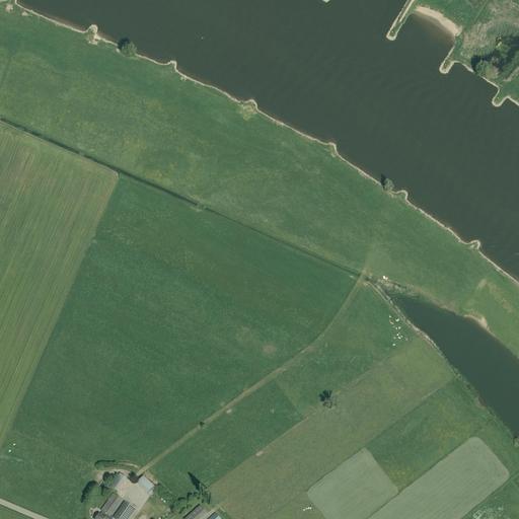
[(120,494),(127,479),(120,475),(112,490),(120,494)]
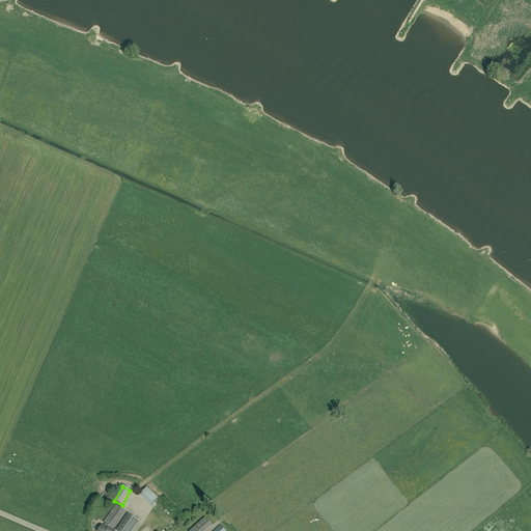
[(139,495),(150,506),(151,505),(152,506),(156,503),(155,502),(159,498),(146,486),(139,495)]
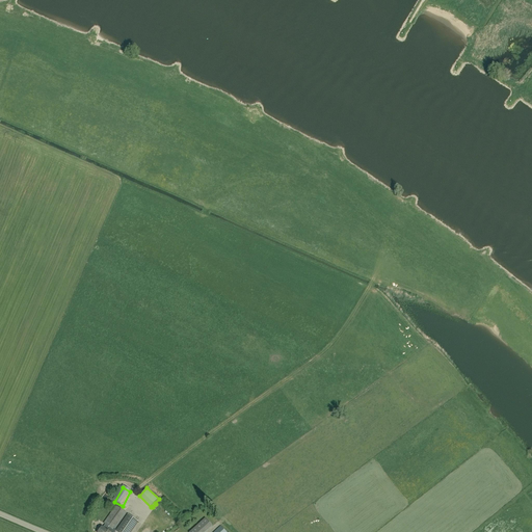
[(106,491),(101,500),(103,502),(109,494),(106,491)]
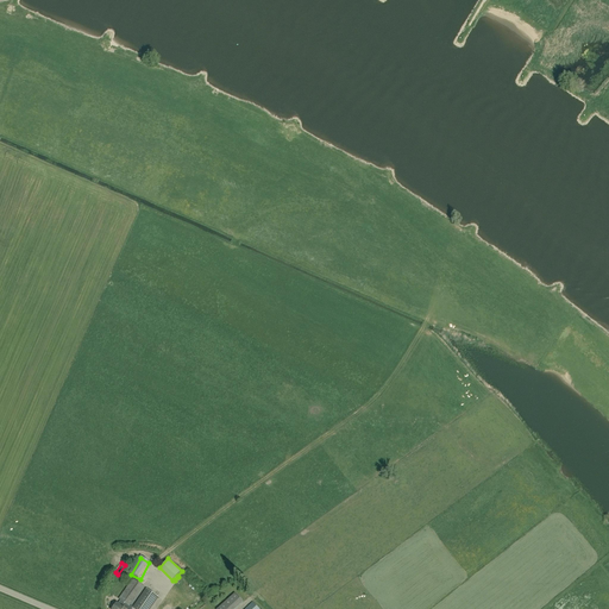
[(127,608),(130,607),(132,608),(150,608),(158,598),(146,589),(133,607),(132,606),(145,588),(133,579),(119,598),(121,601),(118,604),(117,603),(113,608),(127,608)]
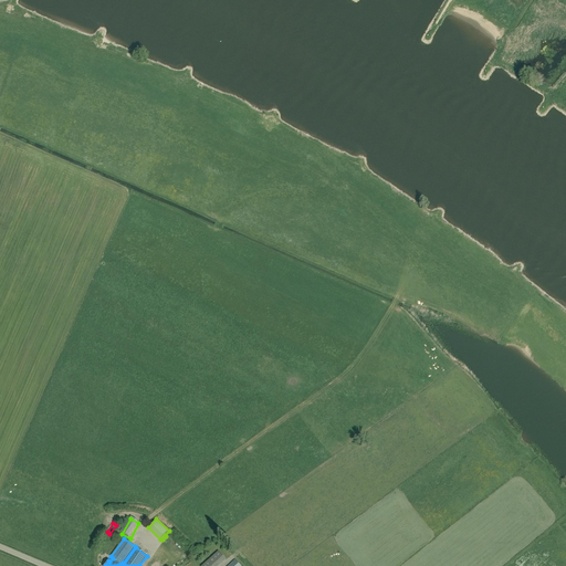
[(218,551),(201,565),(218,565),(226,559),(218,551)]
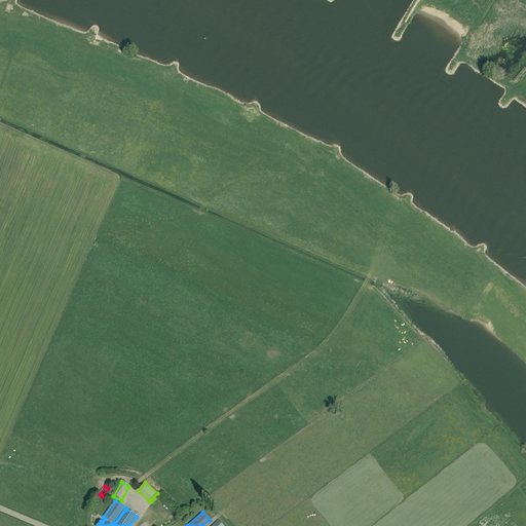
All buildings are outlined.
